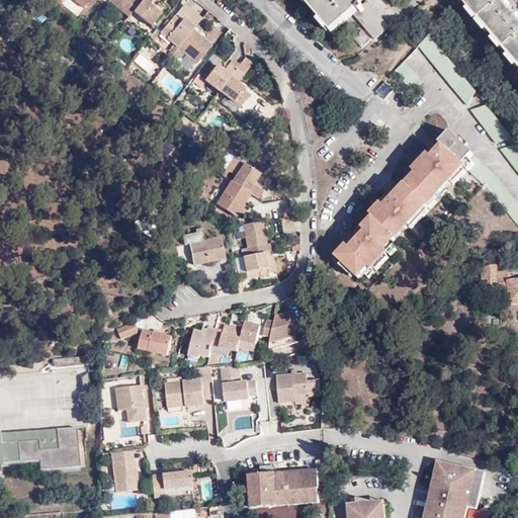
[(109,0),(128,15),(133,10),(140,0),(109,0)]
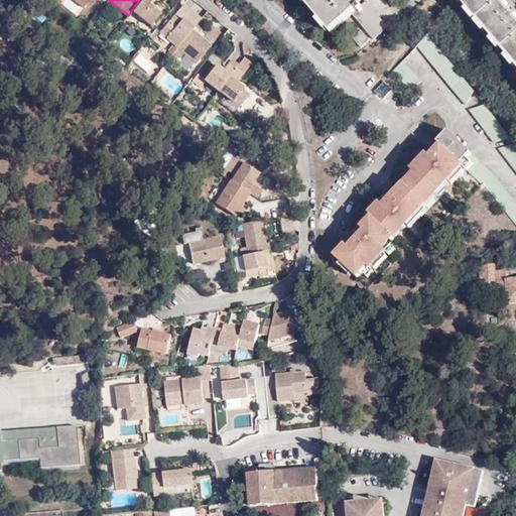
[(151,0),(139,0),(132,10),(149,25),(161,10),(150,2),(151,0)]
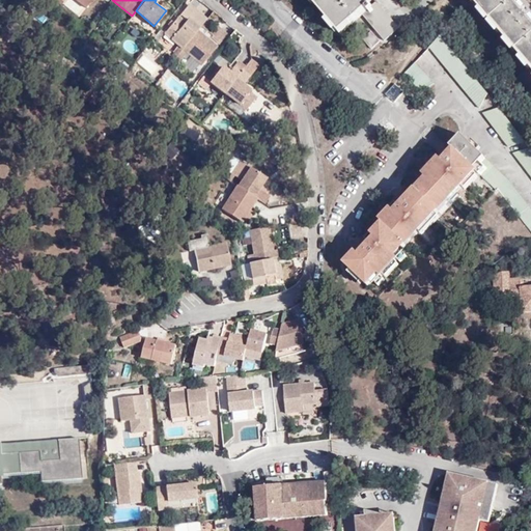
[(211,12),(194,0),(191,0),(169,30),(206,57),(219,39),(201,24),(211,12)]
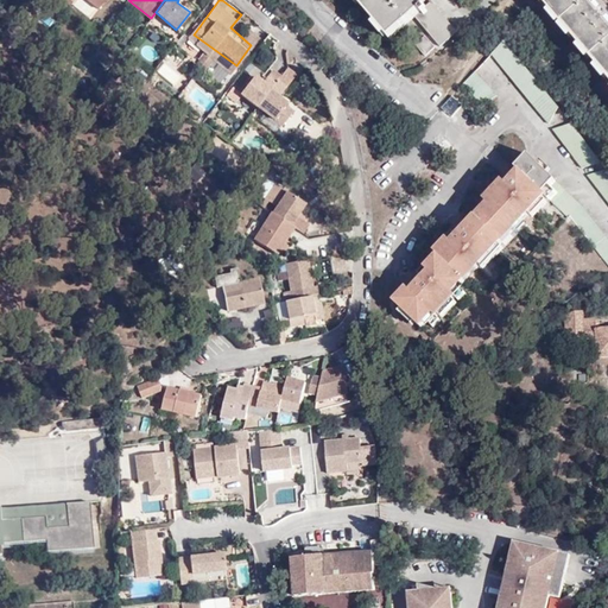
[(358,0),(390,37),(415,16),(426,5),(422,0),(358,0)]
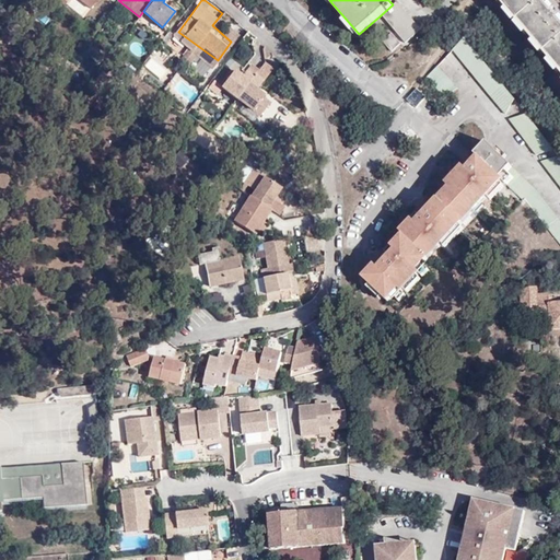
[(398,0),(393,4),(382,14),(405,42),(421,26),(398,0)]
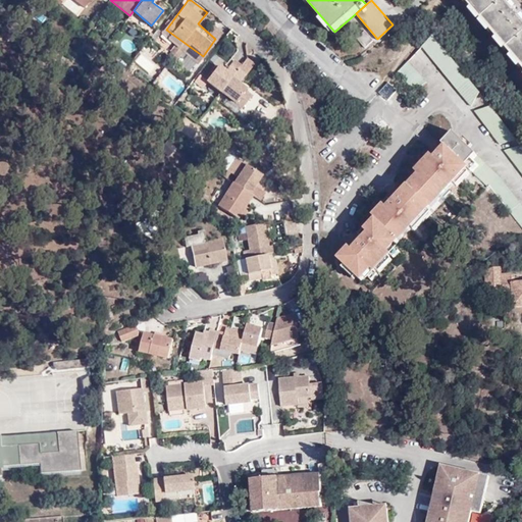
[(466,0),(521,66),(521,19),(514,10),(505,0),(466,0)]
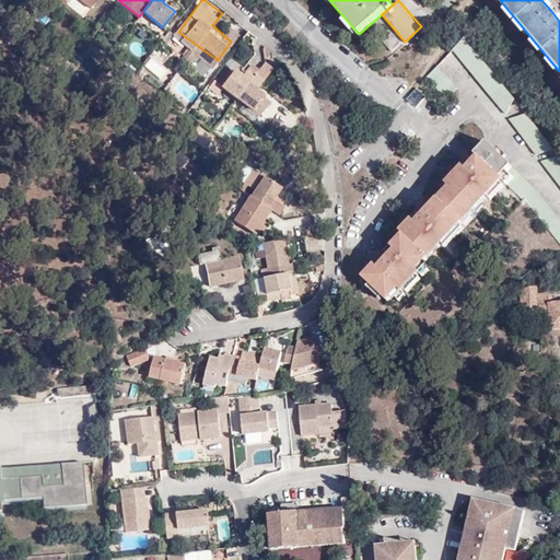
[(399,43),(391,33),(381,41),(391,51),(399,43)]
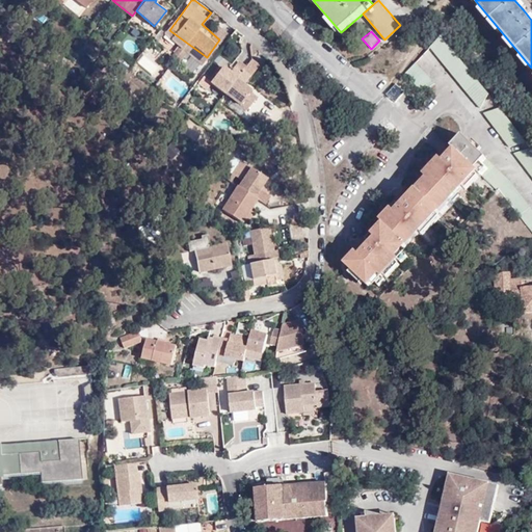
[(466,89),(467,90),(476,80),(477,78),(444,37),(432,48),(442,55),(441,57),(447,61),(446,63),(451,68),(451,70),(456,74),(456,76),(462,80),(460,83),(468,87),(466,89)]
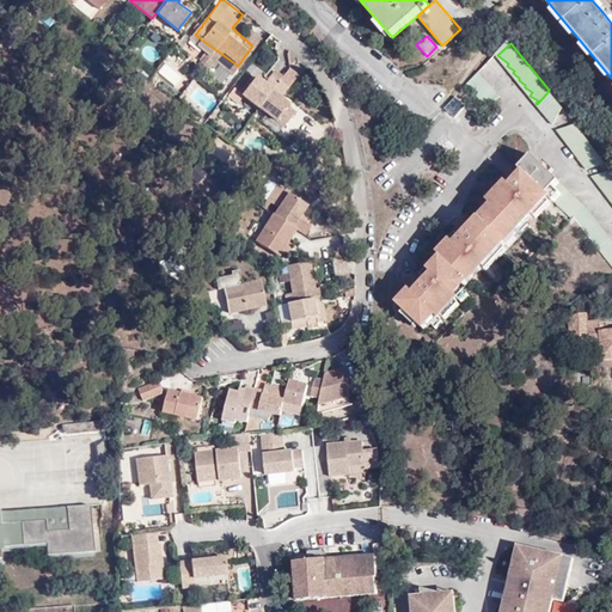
[(277,81),(285,74),(292,80),(301,68),(292,62),(287,69),(280,63),(270,77),(277,81)]
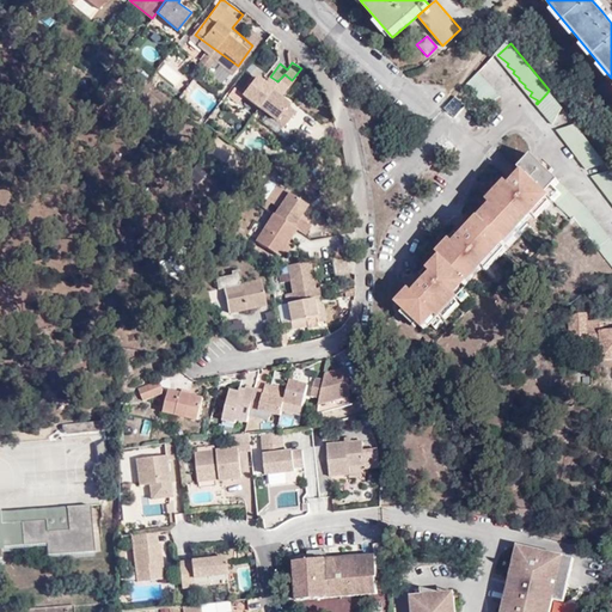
[(140,72),(128,79),(134,89),(146,80),(140,72)]
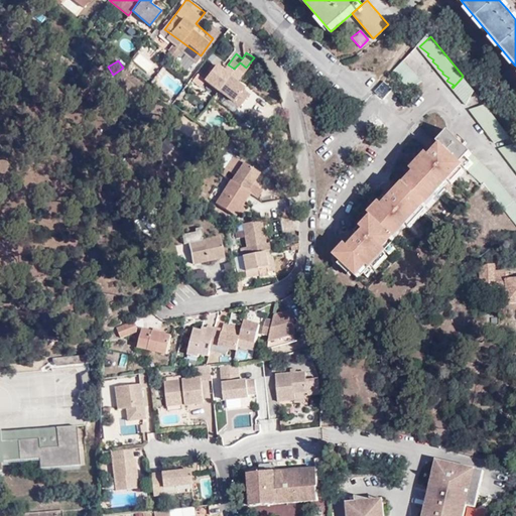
[(406,61),(396,72),(410,90),(423,83),(406,61)]
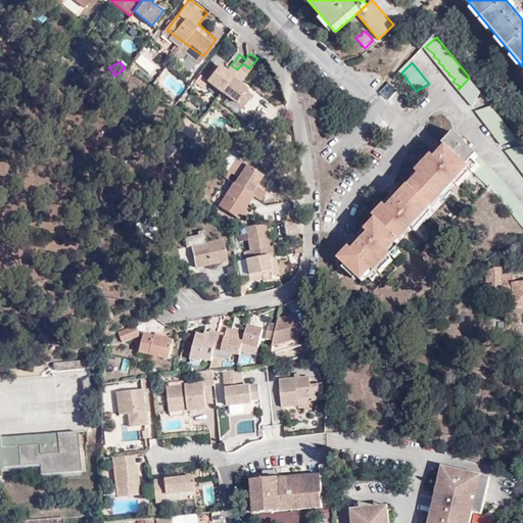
[(244,76),(249,68),(243,63),(237,69),(244,76)]
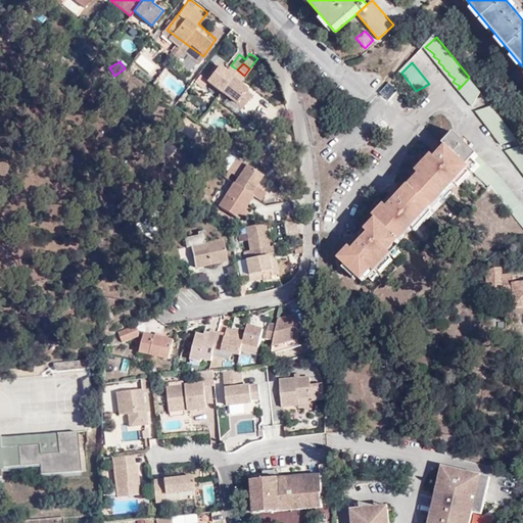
[(244,76),(237,69),(234,74),(221,64),(212,76),(250,100),(258,89),(253,85),(254,83),(244,76)]
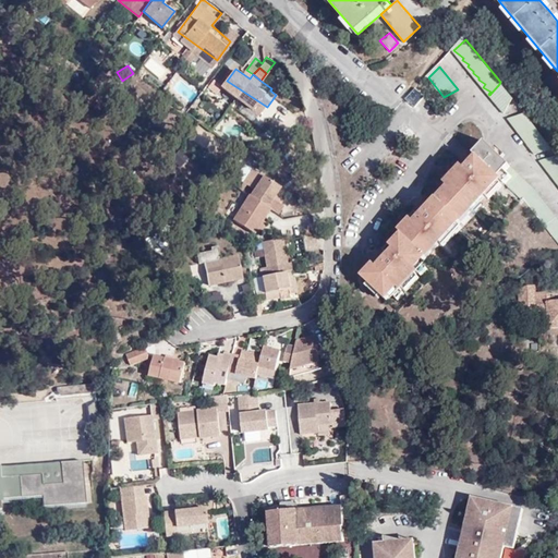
[(499,84),(489,95),(494,98),(493,101),(499,105),(498,108),(505,112),(512,100),(499,84)]
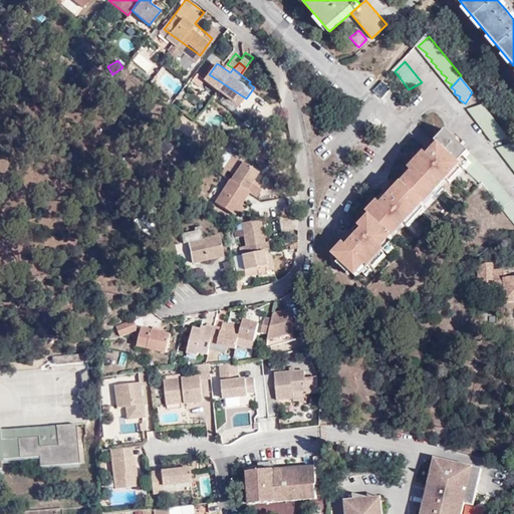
[(508,138),(483,105),(470,109),(472,117),(475,116),(476,123),(479,123),(481,131),(484,130),(486,137),(489,137),(490,144),(508,138)]
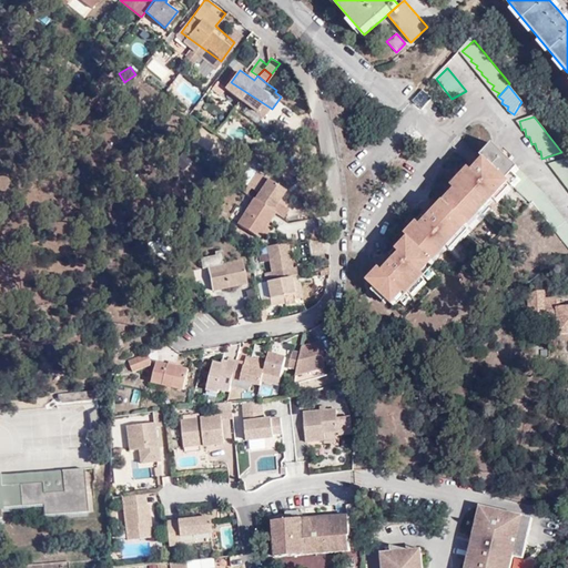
[(430,269),(509,185),(521,172),(493,145),(480,158),(487,164),(477,174),(475,171),(469,176),(466,173),(453,188),(456,191),(445,203),(447,206),(435,220),(434,220),(433,222),(429,219),(422,227),(417,232),(414,227),(406,236),(409,240),(398,251),(402,255),(394,264),(396,267),(387,276),(381,270),(368,282),(394,306),(399,301),(406,294),(409,297),(427,279),(424,275),(430,269)]
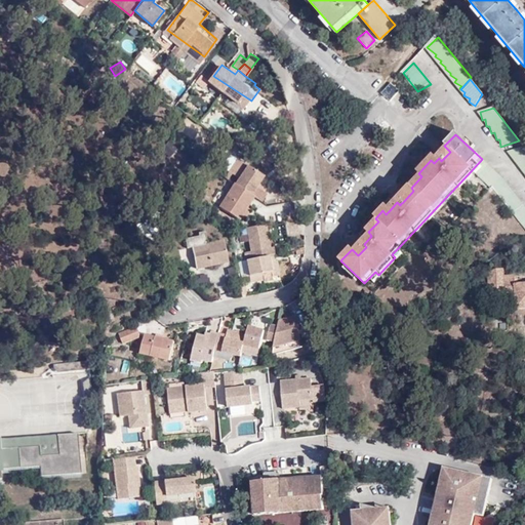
[(170,157),(176,149),(168,140),(161,149),(170,157)]
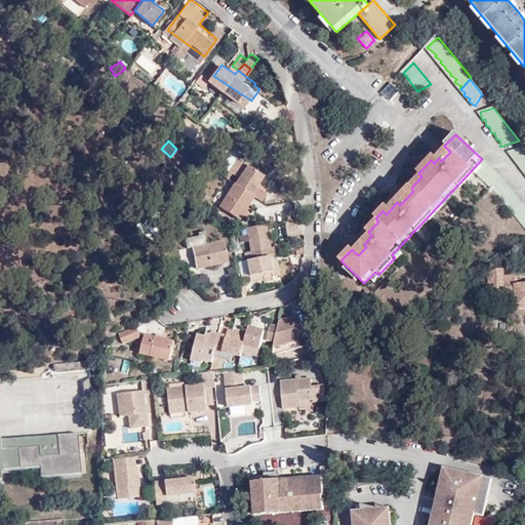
[(450,152),(444,146),(440,151),(431,160),(434,163),(439,158),(441,161),(450,152)]
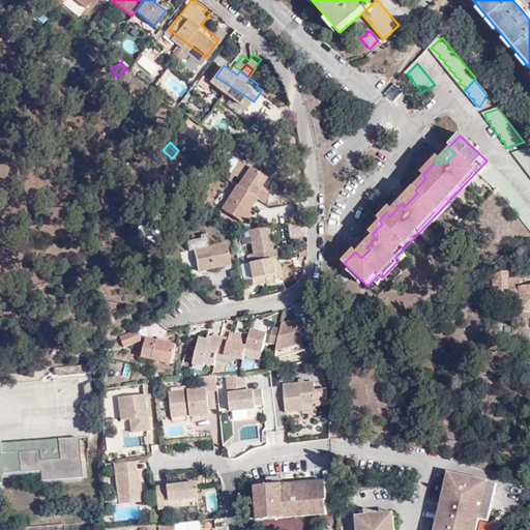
[(529,150),(528,148),(514,152),(517,160),(520,160),(522,168),(525,167),(526,174),(529,173),(529,174),(529,150)]
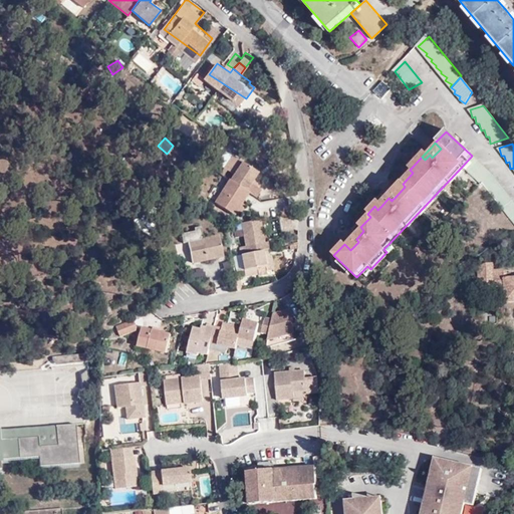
[(159,147),(154,152),(160,160),(165,155),(159,147)]
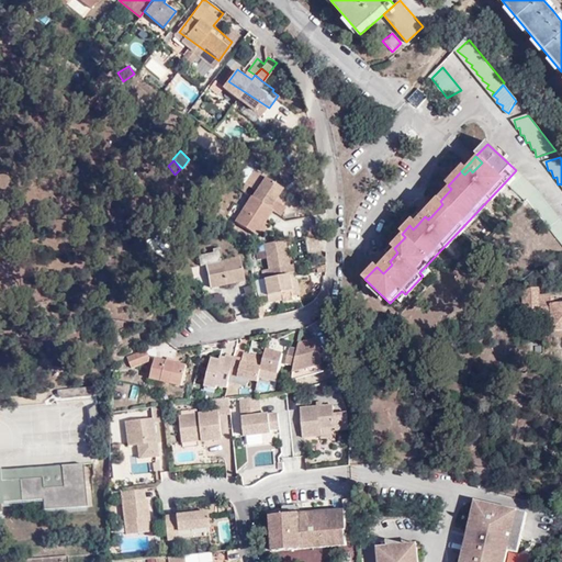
[(561,222),(542,197),(516,170),(504,183),(525,203),(527,200),(561,246),(561,222)]
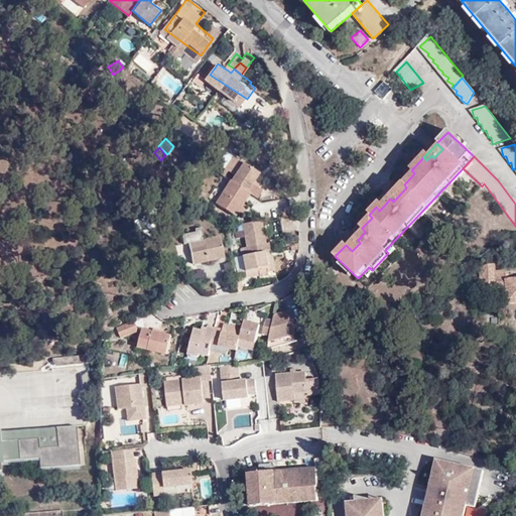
[(247,157),(235,174),(255,188),(264,195),(268,186),(259,179),(265,169),(247,157)]
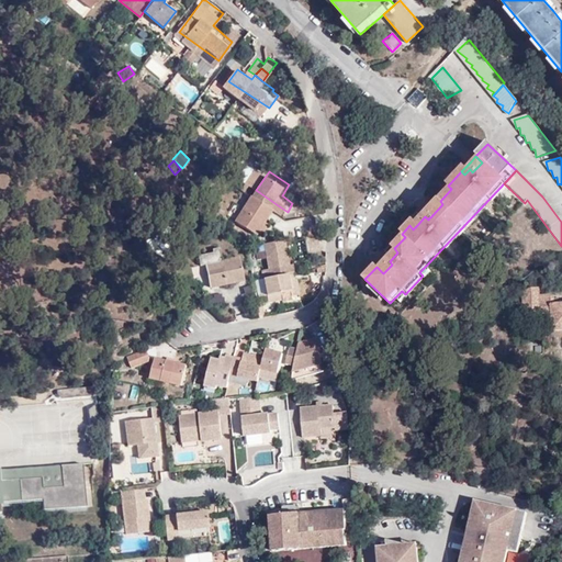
[(256,238),(258,235),(267,222),(278,205),(256,190),(234,223),(256,238)]
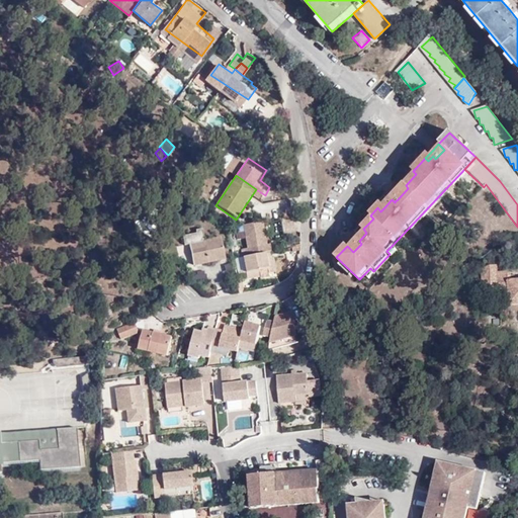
[(408,188),(406,185),(400,191),(392,199),(395,202),(396,200),(397,200),(408,188)]
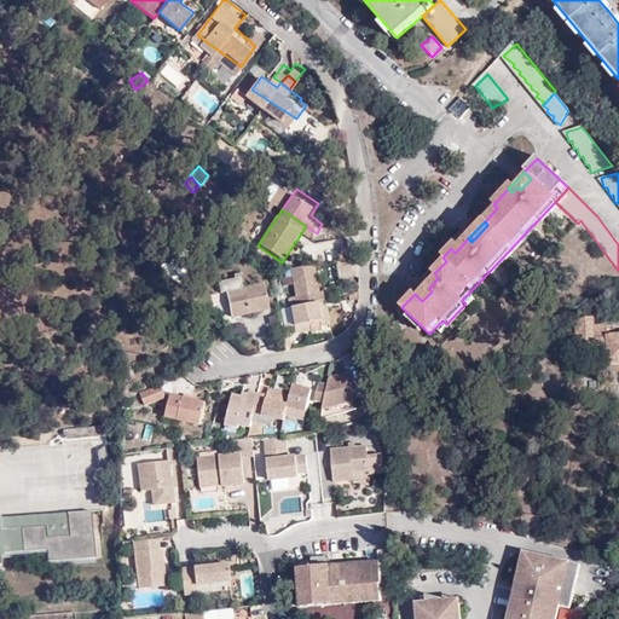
[(294,244),(284,259),(289,262),(299,248),(294,244)]
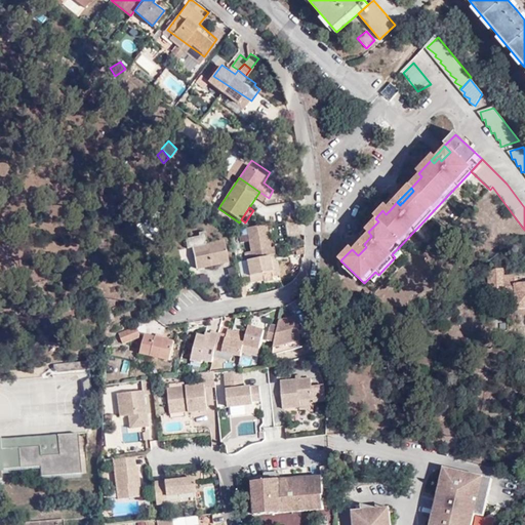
[(280,236),(279,223),(267,225),(268,238),(280,236)]
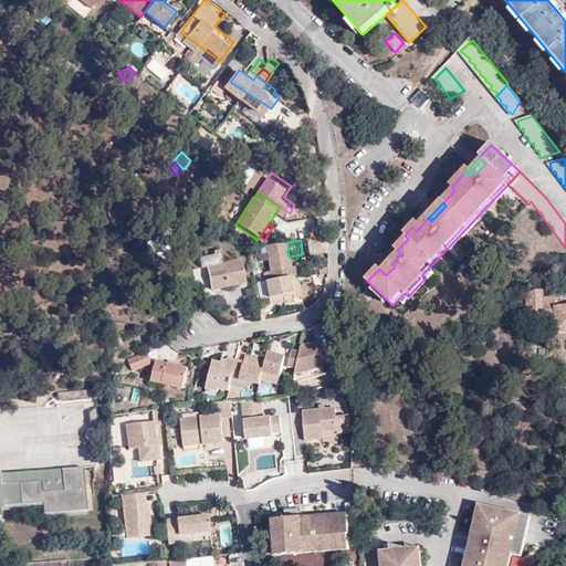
[(287,242),(255,248),(258,262),(266,261),(269,272),(262,273),(262,282),(295,276),(294,266),(291,266),(289,257),(287,242)]
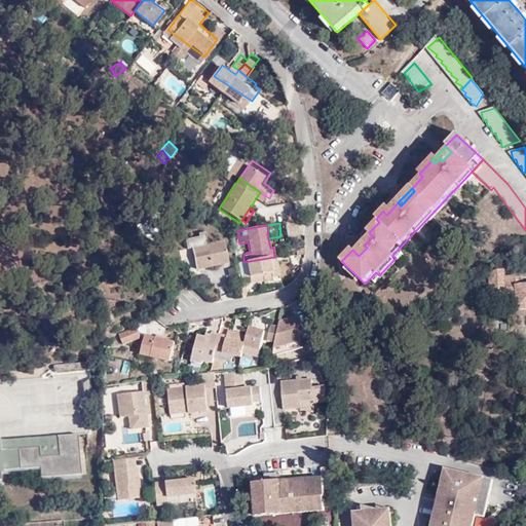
[(361,241),(352,250),(359,256),(367,248),(365,245),(372,236),(369,232),(361,241)]
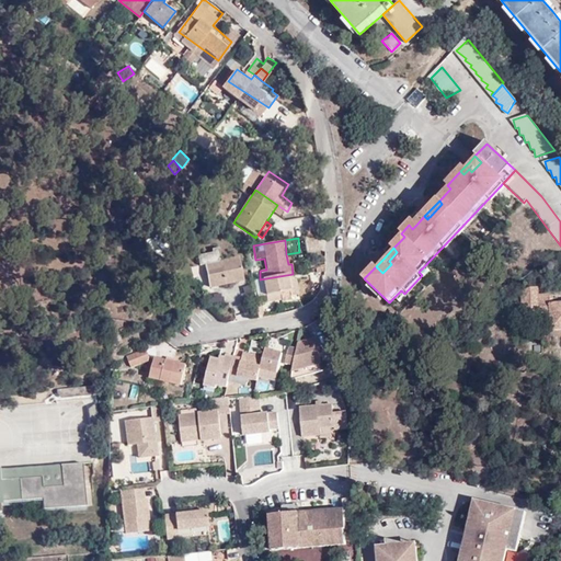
[(236,256),(203,263),(207,288),(239,282),(236,256)]
